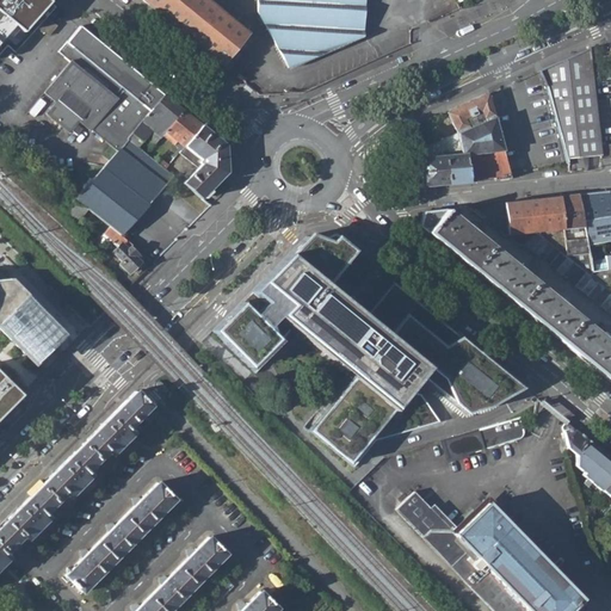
[(0,0),(0,48),(5,43),(0,38),(0,25),(7,17),(19,28),(43,0),(0,0)]
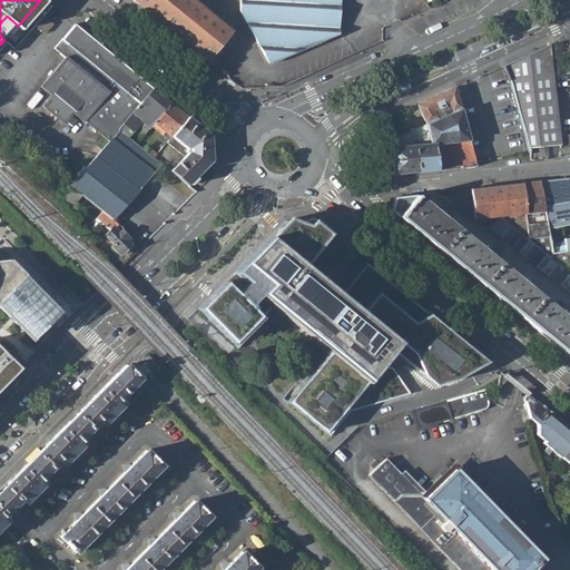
[(134,0),(206,59),(231,30),(194,0),(134,0)]
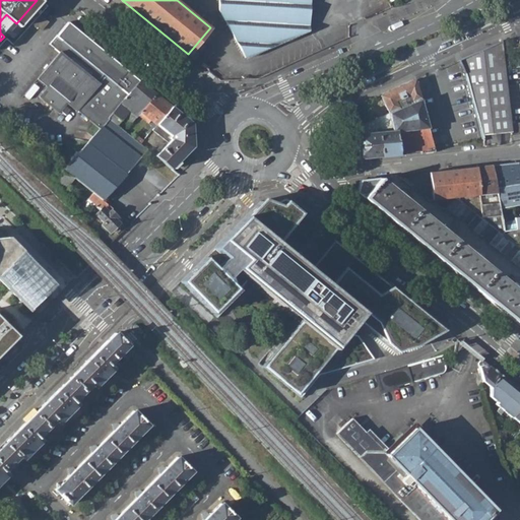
[(219,0),(219,10),(246,56),(309,30),(311,0),(219,0)]
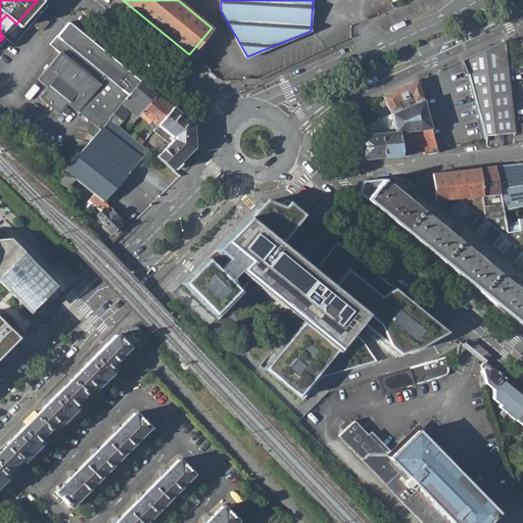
[(39,13),(32,24),(41,30),(48,20),(39,13)]
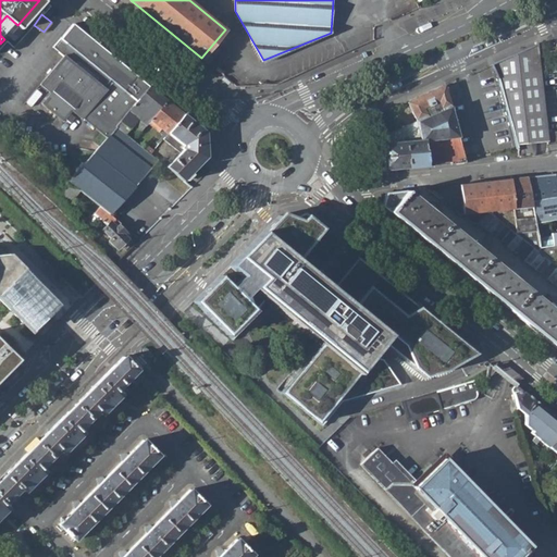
[(69,61),(46,88),(58,97),(49,107),(71,124),(78,115),(107,138),(118,125),(151,87),(84,32),(79,37),(72,31),(57,50),(69,61)]
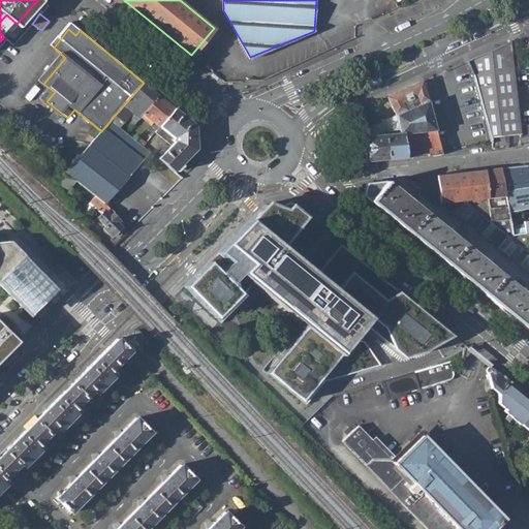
[(474,84),(481,150),(507,147),(507,135),(521,134),(520,124),(511,53),(510,42),(471,60),(474,84)]
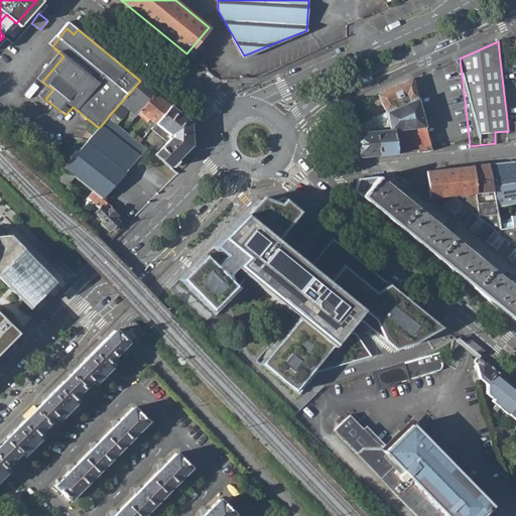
[(355,147),(357,158),(431,150),(412,80),(384,93),(379,95),(385,111),(350,127),(352,137),(354,137),(355,147)]
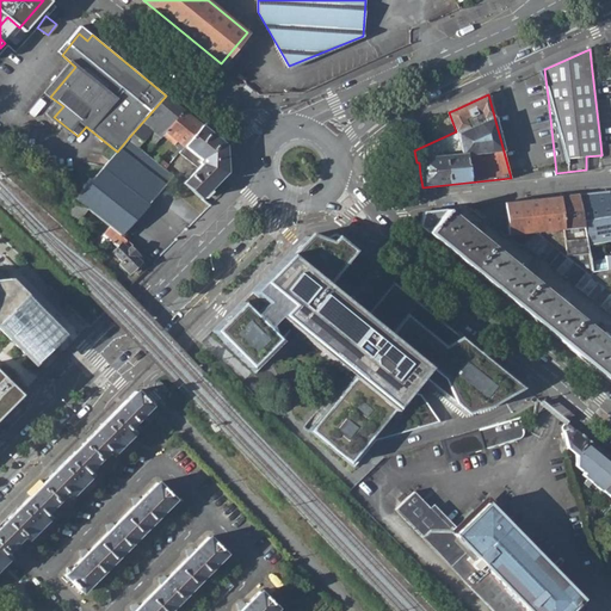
[(159,140),(166,131),(185,110),(166,96),(129,137),(139,146),(150,131),(159,140)]
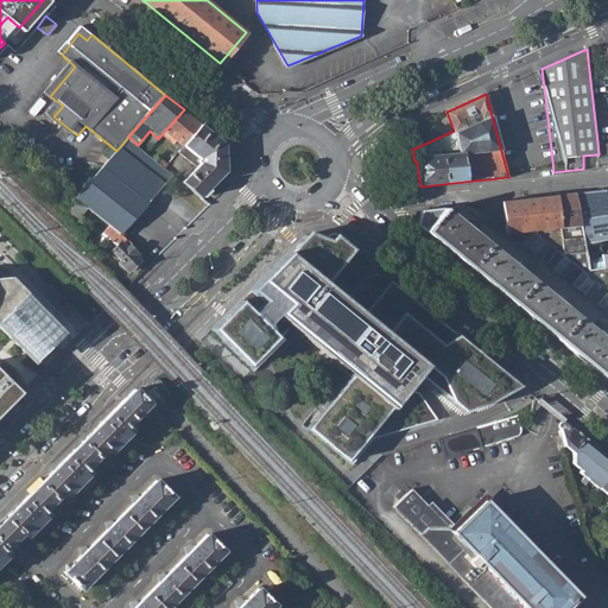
[(165,131),(184,147),(203,126),(184,109),(165,131)]
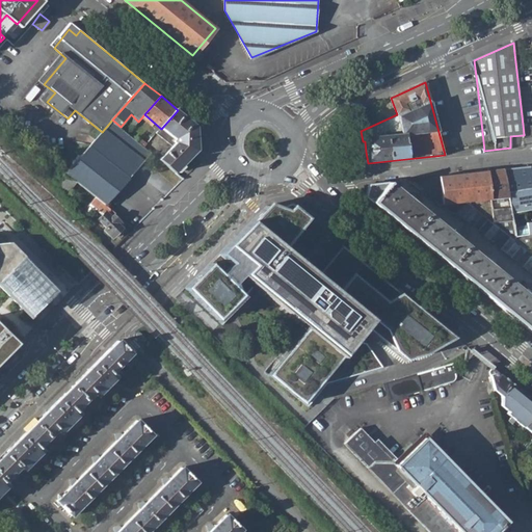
[(158,159),(175,174),(198,150),(197,126),(178,110),(161,129),(157,133),(171,145),(158,159)]
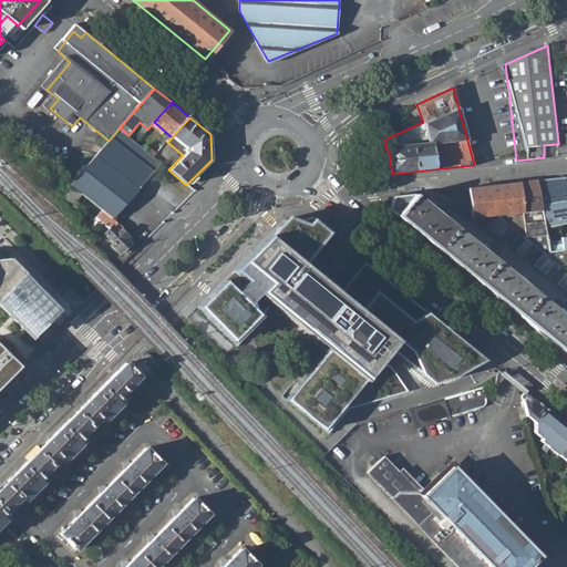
[(104,210),(111,216),(161,163),(154,157),(146,150),(136,142),(129,135),(120,127),(109,141),(106,144),(72,184),(104,210)]
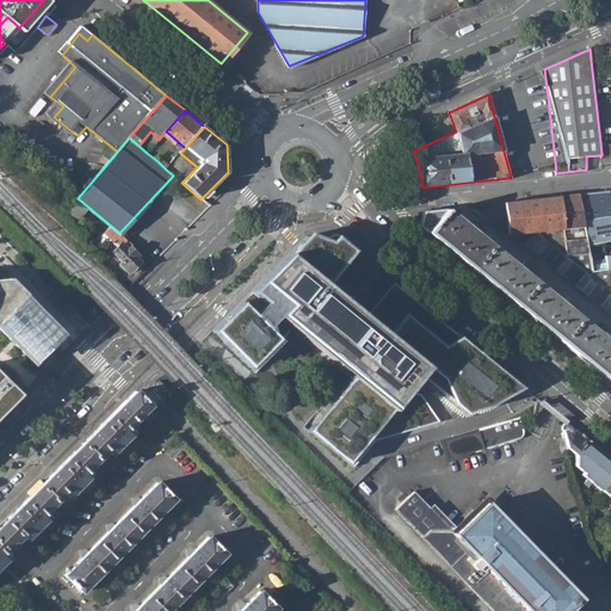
[(610,141),(600,143),(602,155),(610,154),(610,141)]
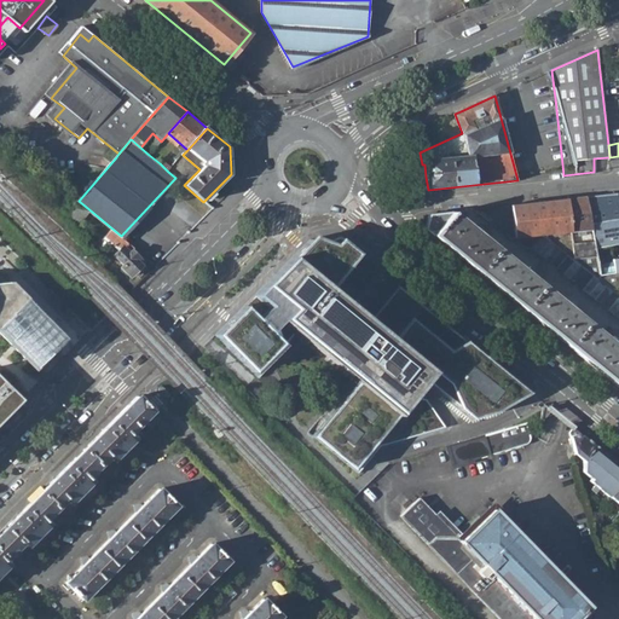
[(160,163),(168,172),(171,169),(162,160),(160,163)]
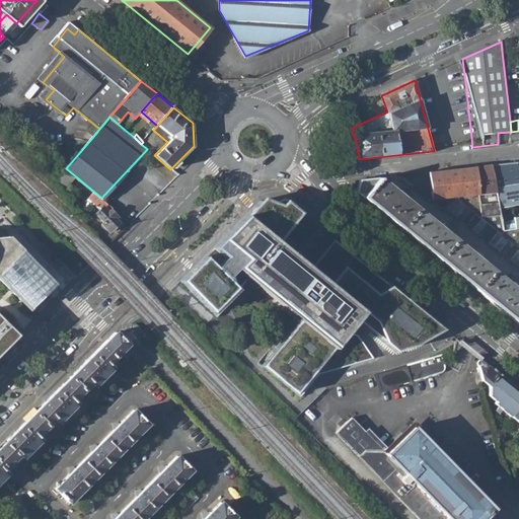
[(496,207),(518,204),(518,176),(517,162),(491,165),(496,207)]
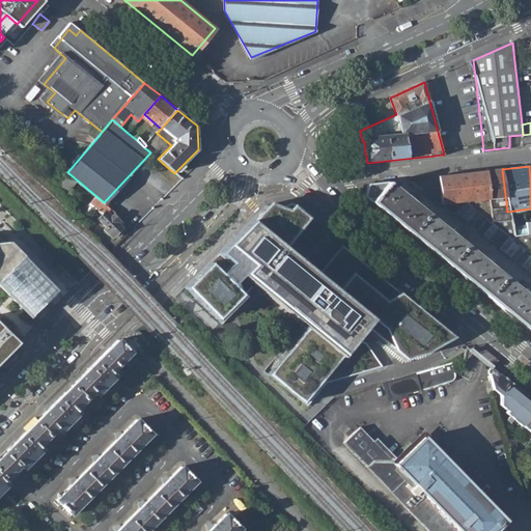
[(443,204),(466,202),(468,201),(470,203),(468,204),(490,222),(508,220),(502,169),(439,176),(443,204)]
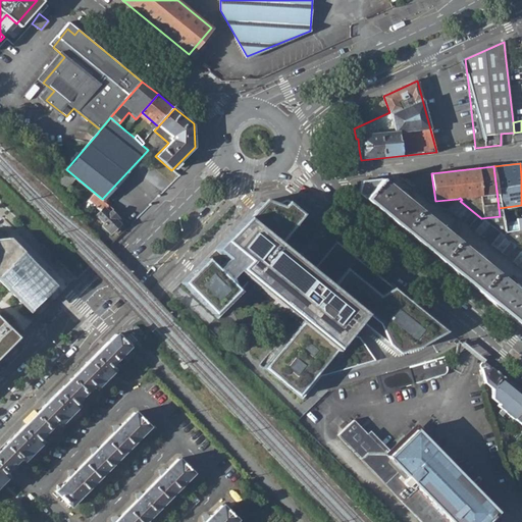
[(449,210),(521,270),(521,251),(481,218),(460,201),(458,199),(435,201),(431,173),(402,176),(417,190),(420,190),(445,210),(449,210)]
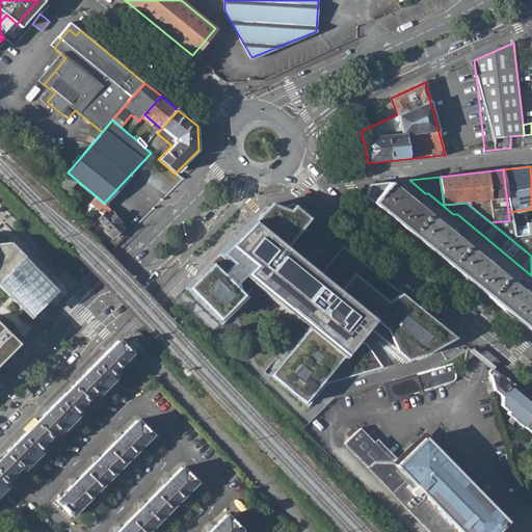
[(531,299),(401,192),(401,181),(369,184),(366,196),(531,333),(531,299)]
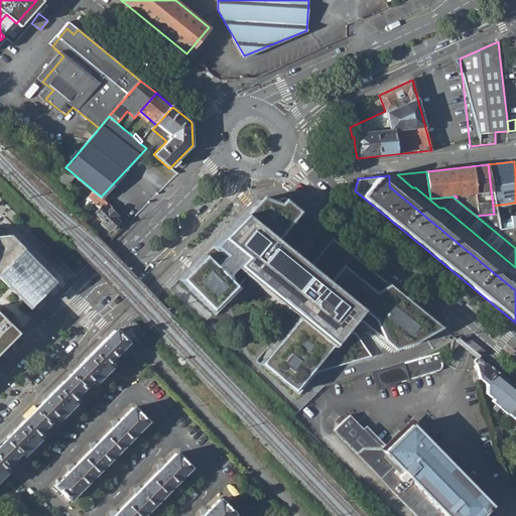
[(99,211),(107,203),(101,197),(95,191),(88,200),(99,211)]
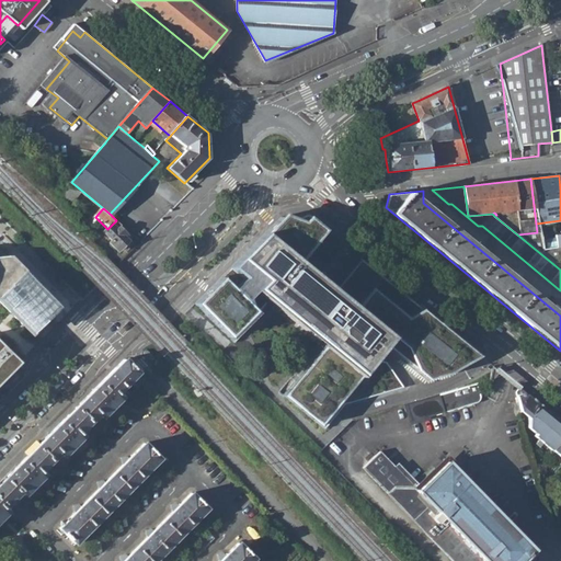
[(328,231),(310,217),(284,217),(197,305),(237,343),(276,304),(327,346),(285,397),(327,431),(346,405),(405,390),(389,363),(376,361),(388,347),(430,381),(451,375),(482,358),(364,261),(338,293),(302,264),(328,231)]
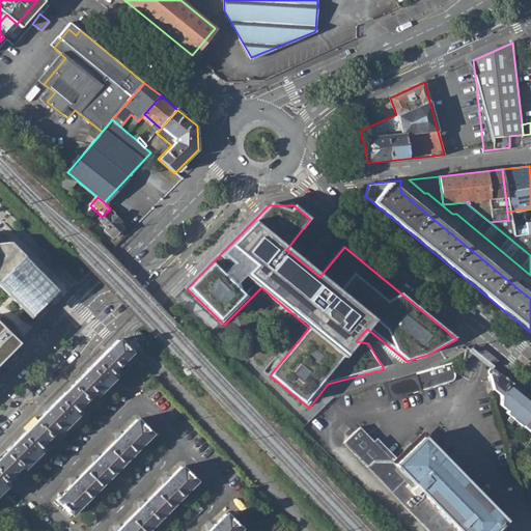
[(113,238),(128,223),(124,221),(110,208),(102,217),(99,220),(107,228),(105,231),(113,238)]
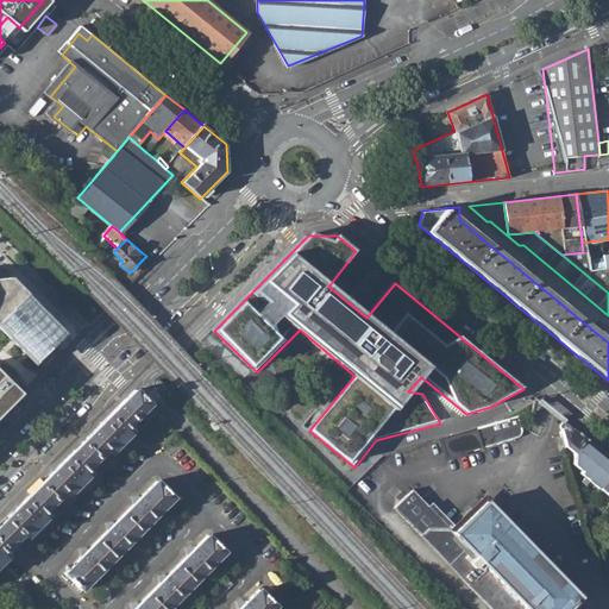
[(608,253),(602,256),(603,259),(604,269),(585,271),(584,262),(583,252),(562,255),(608,293),(608,253)]
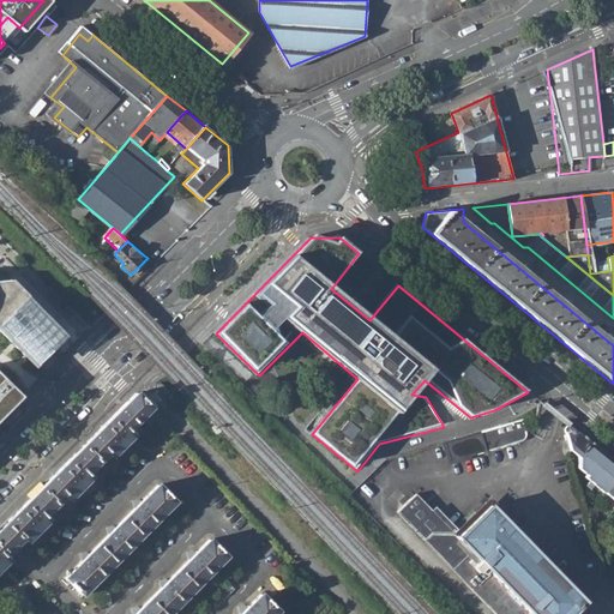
[(608,262),(589,264),(590,274),(609,271),(608,262)]
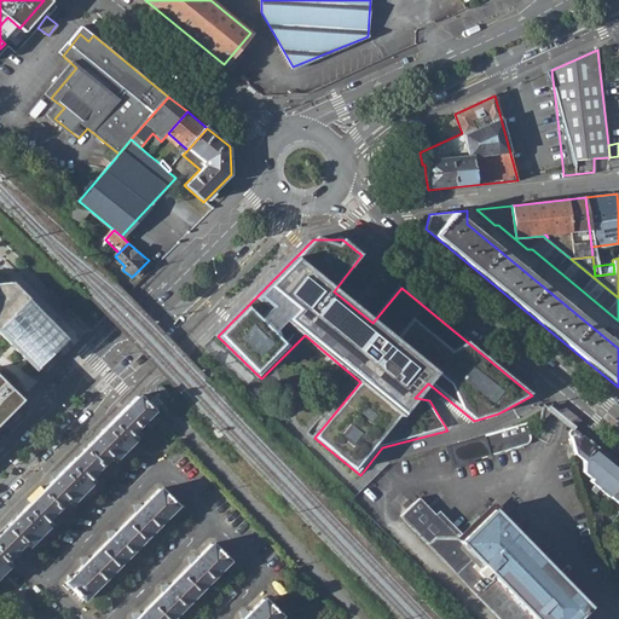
[(0,331),(6,337),(29,360),(36,368),(65,337),(36,306),(12,281),(0,281),(0,331)]
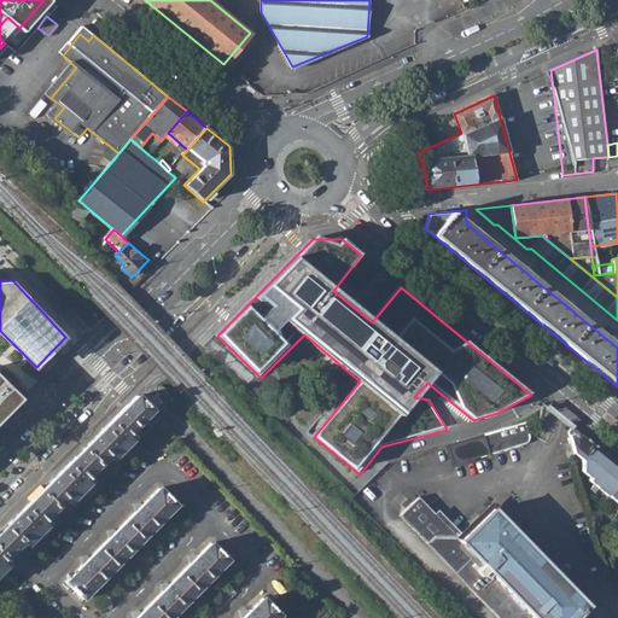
[(0,419),(19,400),(0,378),(0,419)]
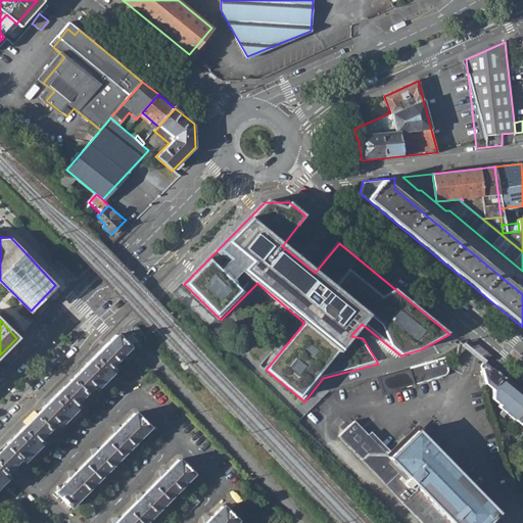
[(151,330),(145,336),(153,344),(159,338),(151,330)]
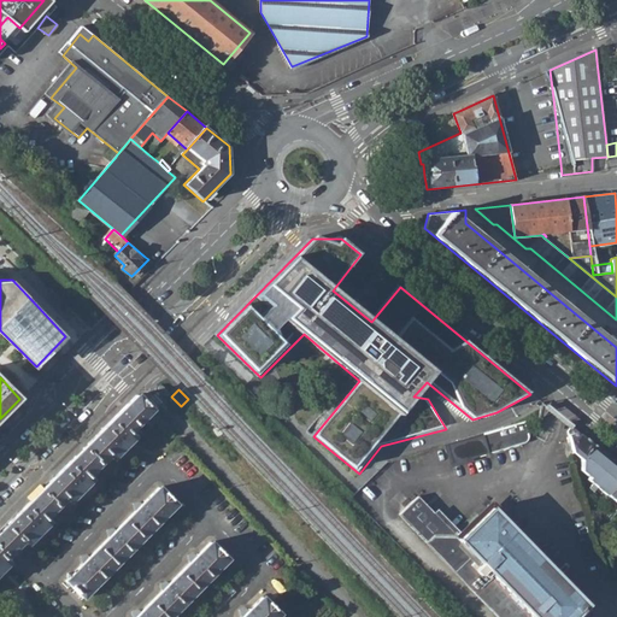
[(0,573),(10,564),(4,559),(15,548),(24,540),(29,545),(29,544),(31,546),(41,538),(39,535),(51,523),(46,517),(66,497),(71,501),(94,480),(88,475),(109,456),(113,460),(135,438),(130,433),(144,421),(151,429),(160,421),(137,397),(0,532),(0,573)]
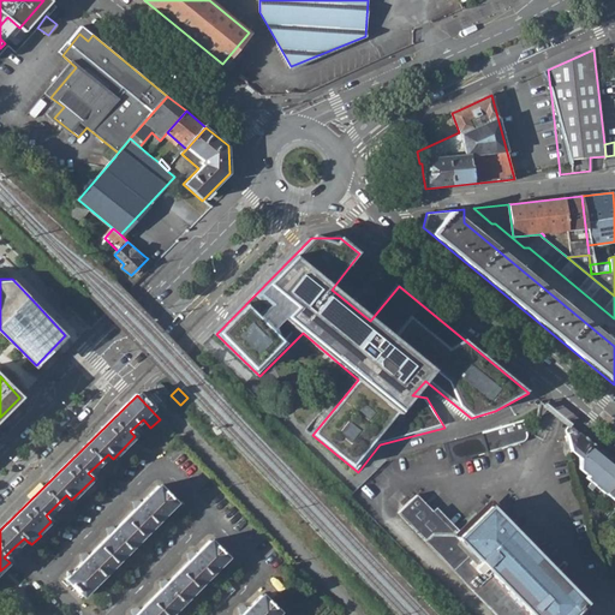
[(446,443),(452,463),(514,445),(519,443),(523,442),(524,441),(526,440),(527,437),(526,434),(523,422),(509,427),(446,443)]
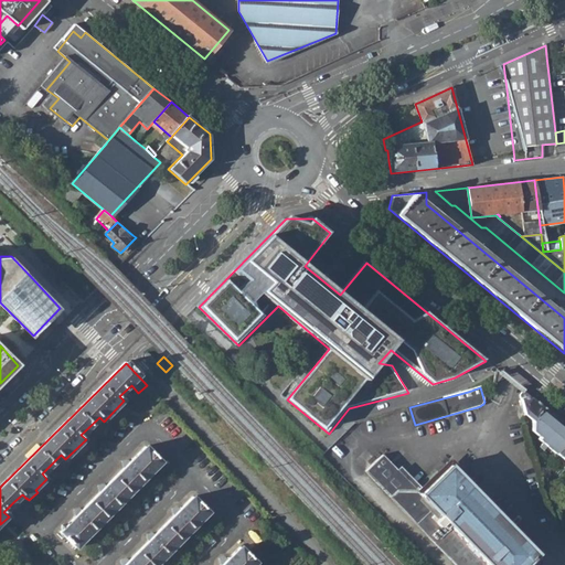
[(547,447),(556,454),(564,441),(564,425),(523,392),(521,394),(525,409),(526,413),(528,415),(533,419),(533,430),(541,438),(539,440),(544,445),(542,446),(545,449),(547,447)]
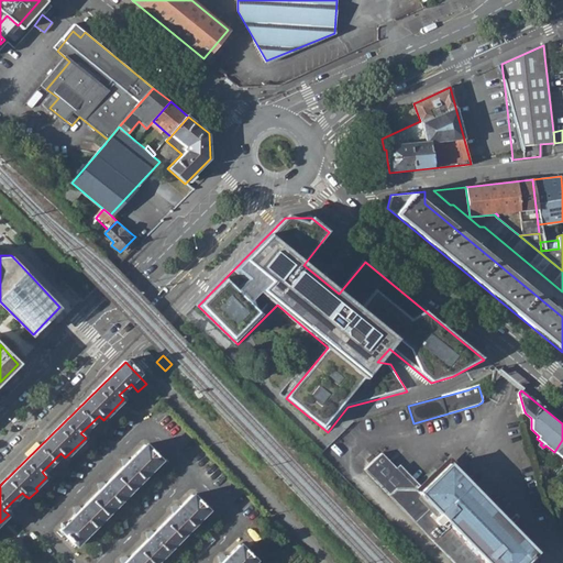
[(61,529),(77,545),(162,461),(146,445),(61,529)]
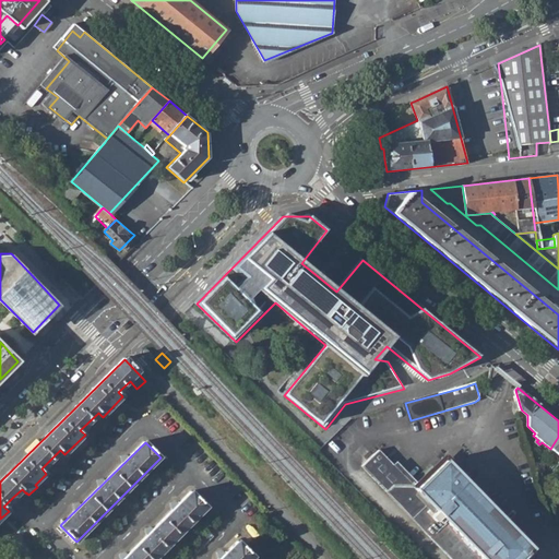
[(364,467),(453,558),(523,558),(534,549),(447,461),(417,489),(411,482),(380,451),(364,467)]
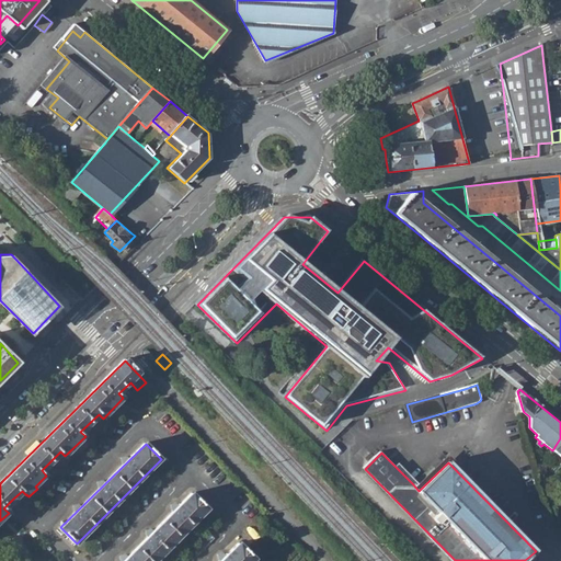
[(123,560),(157,560),(209,508),(193,492),(123,560)]
